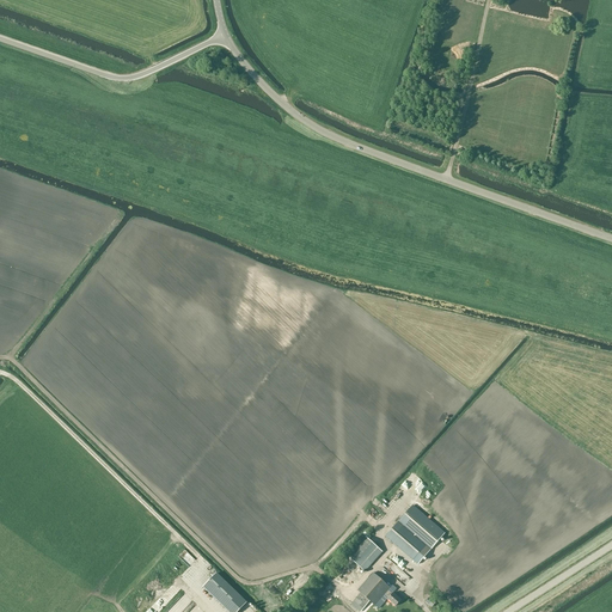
[(445,488),(434,481),(420,499),(418,497),(432,479),(424,473),(410,491),(411,493),(410,495),(416,499),(412,503),(423,512),(429,505),(430,506),(445,488)]
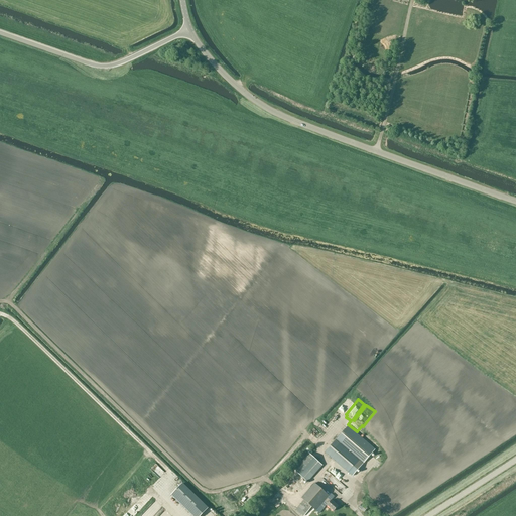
[(374,452),(347,428),(325,453),(352,476),(374,452)]
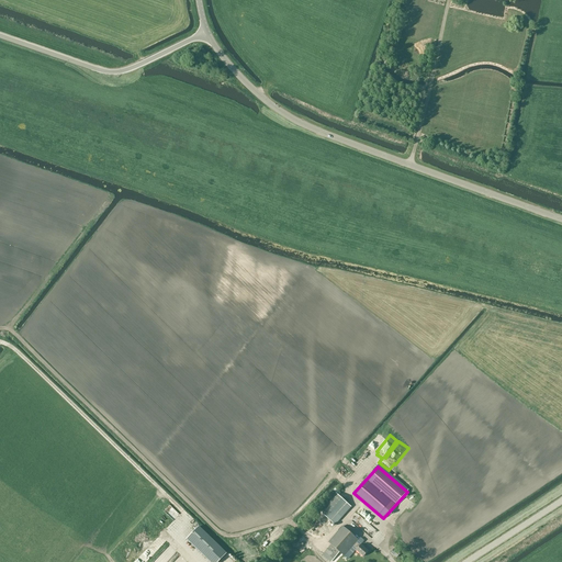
[(346,503),(347,503),(335,493),(319,510),(330,520),(329,520),(335,525),(351,507),(346,503)]
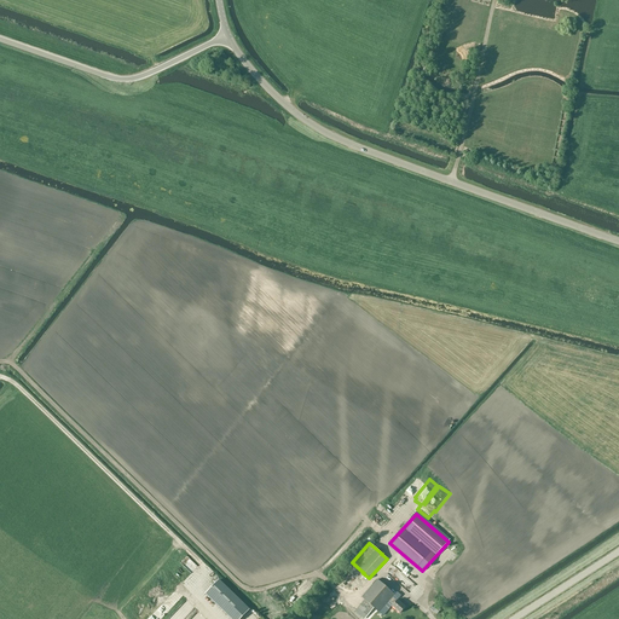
[(395,595),(394,595),(377,579),(362,597),(365,600),(356,612),(363,618),(365,618),(375,608),(380,612),(389,601),(393,605),(392,606),(400,613),(405,607),(398,600),(401,596),(398,593),(395,595)]
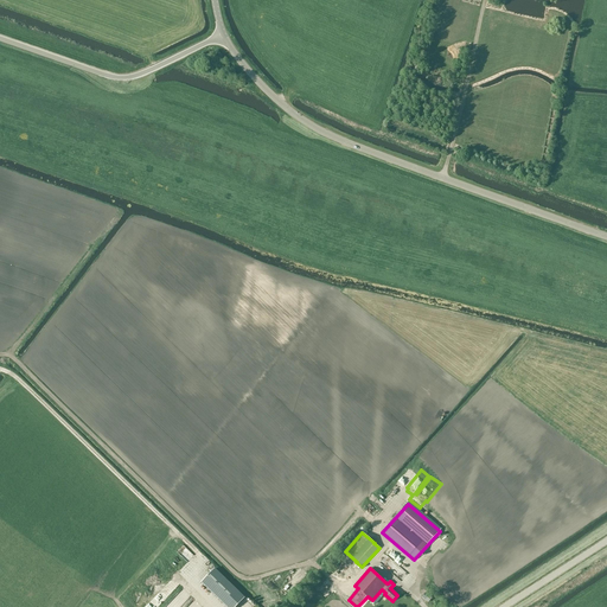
[(235,606),(244,598),(215,569),(202,582),(227,606),(235,606)]
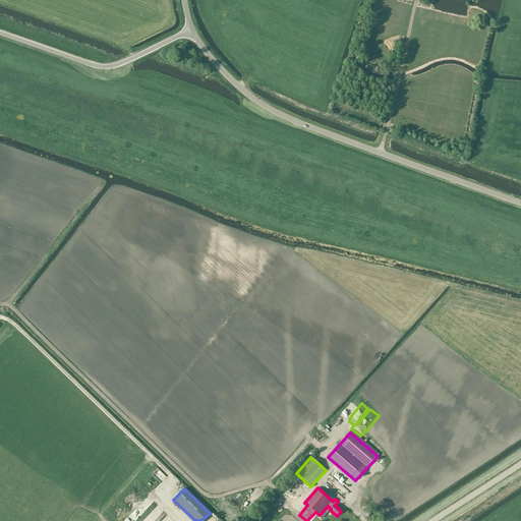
All buildings are outlined.
